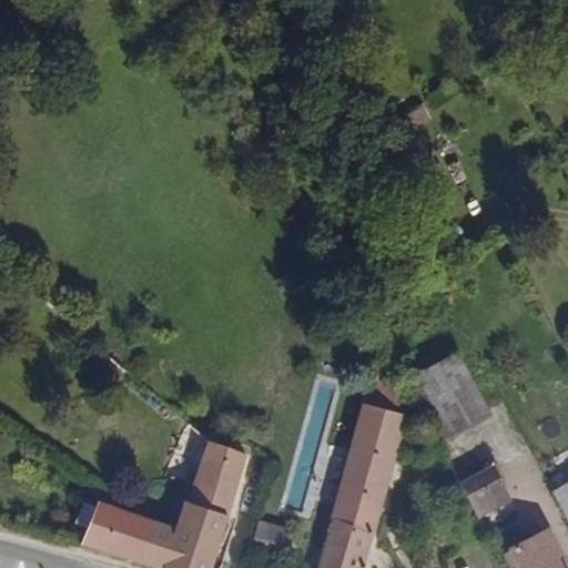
[(440,445),(492,414),(459,353),(405,383),(440,445)]
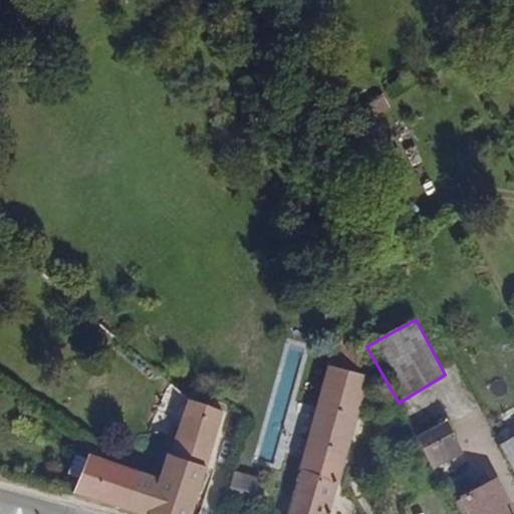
[(331,363),(363,376),(368,359),(340,329),(331,363)]
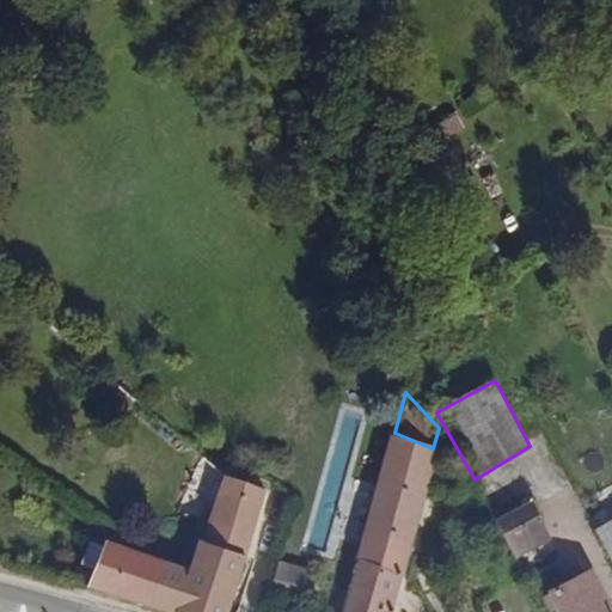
[(391,432),(355,556),(340,611),(391,611),(403,573),(433,448),(395,433),(391,432)]
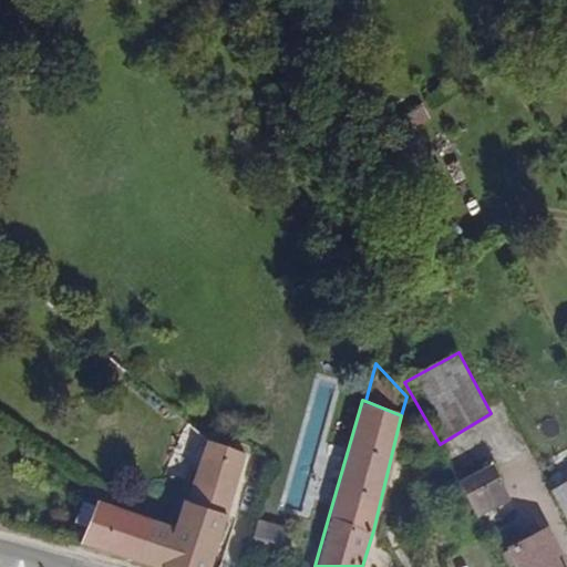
[(188,502),(181,500),(173,524),(154,518),(141,560),(164,566),(213,566),(229,514),(247,454),(206,442),(188,502)]
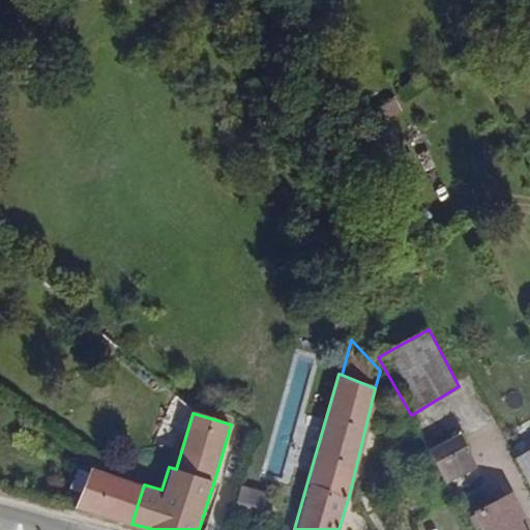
[(475,466),(459,435),(430,452),(449,481),(475,466)]
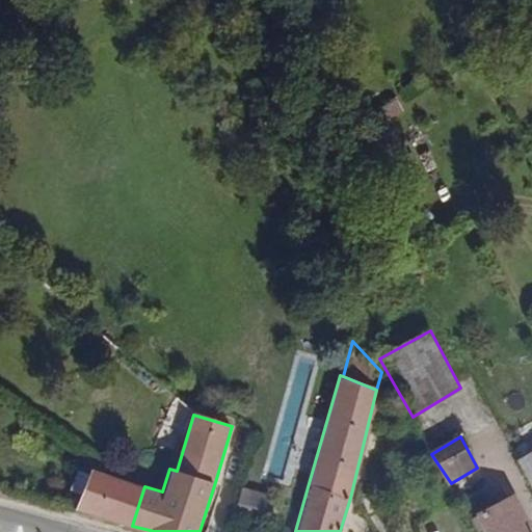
[(77,509),(132,526),(144,486),(90,469),(77,509)]
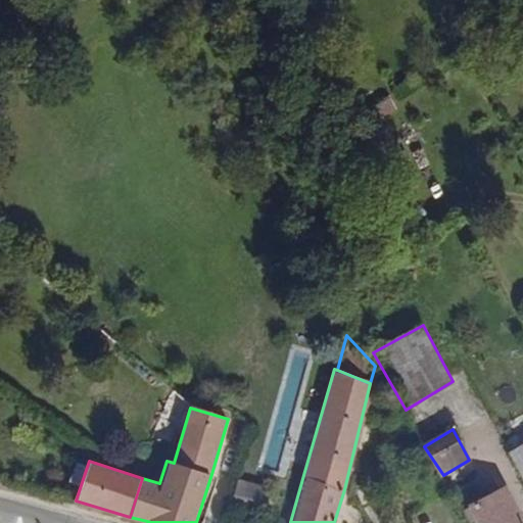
[(238,478),(233,504),(255,509),(262,483),(238,478)]
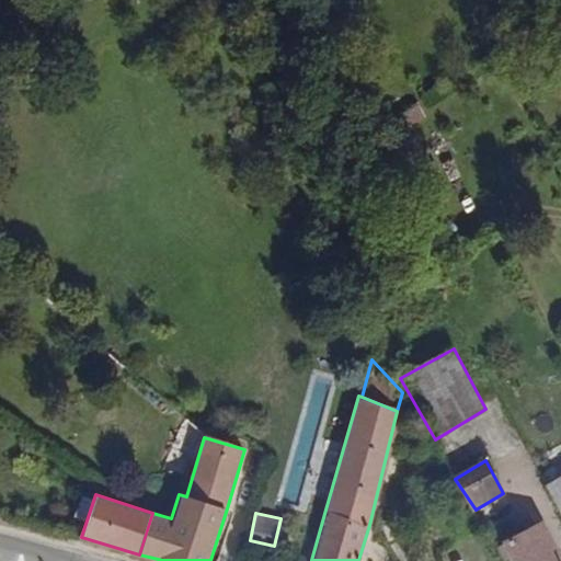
[(504,541),(514,560),(560,560),(560,553),(544,521),(504,541)]
